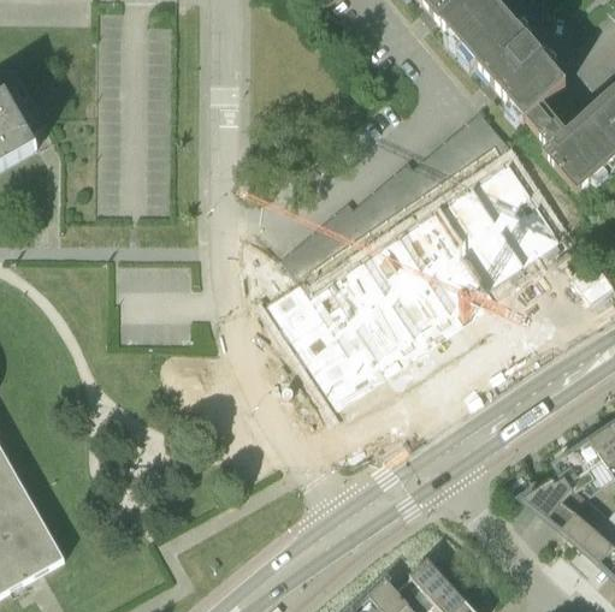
[(583,119),(559,94),(566,87),(506,16),(491,0),(419,0),(463,52),(527,123),(549,148),(544,153),(579,194),(614,162),(614,93),(584,119),(583,119)]
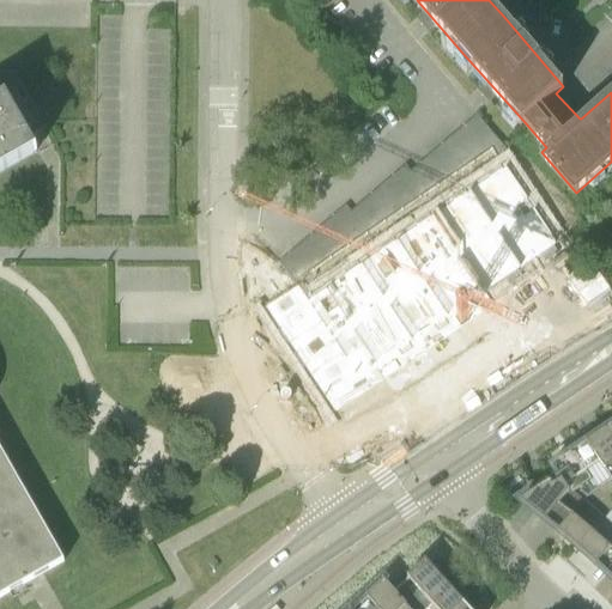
[(0,595),(46,571),(66,559),(1,446),(0,443),(0,171),(37,150),(7,97),(0,101),(0,595)]
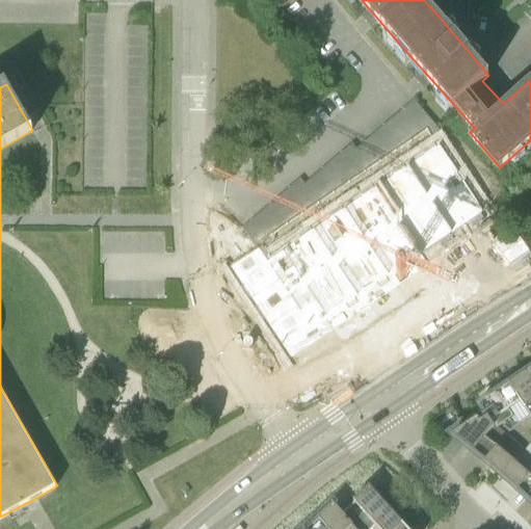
[(445,133),(415,98),(357,147),(353,141),(306,182),(301,177),(243,227),(257,242),(270,233),(271,235),(427,130),(434,140),(437,138),(445,133)]
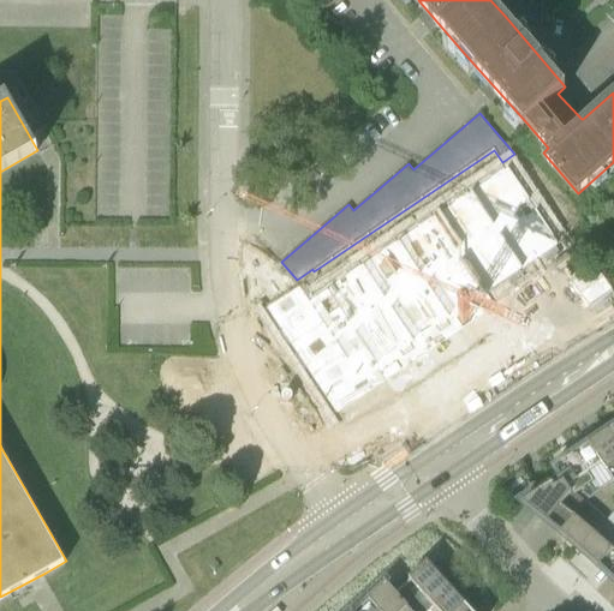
[(363,375),(560,241),(508,165),(311,298),(302,283),(268,306),(329,397),(338,411),(373,388),(363,375)]
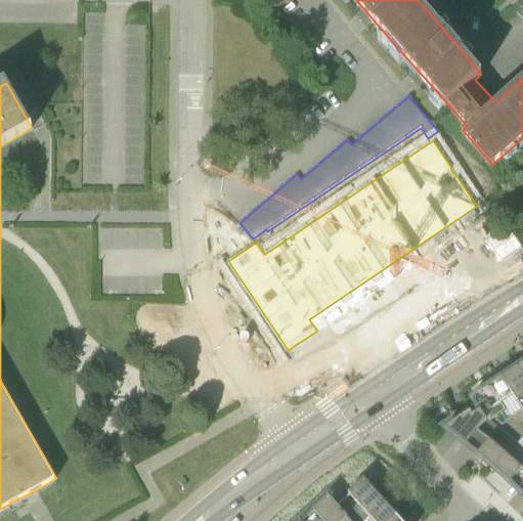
[(522,379),(516,370),(504,378),(503,378),(503,379),(499,382),(511,396),(514,394),(522,407),(522,379)]
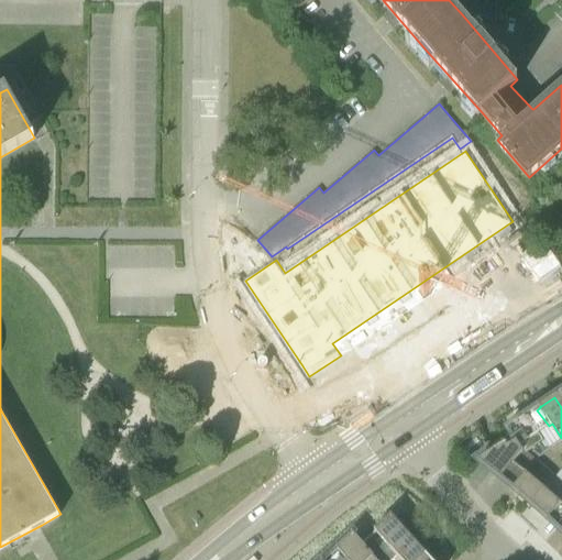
[(507,429),(525,447),(527,446),(525,442),(549,426),(537,410),(509,428),(508,428),(507,429)]
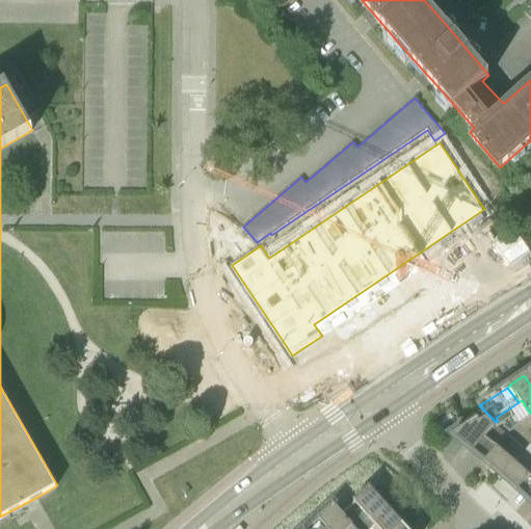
[(454,431),(480,456),(505,430),(504,430),(496,422),(479,405),(454,431)]
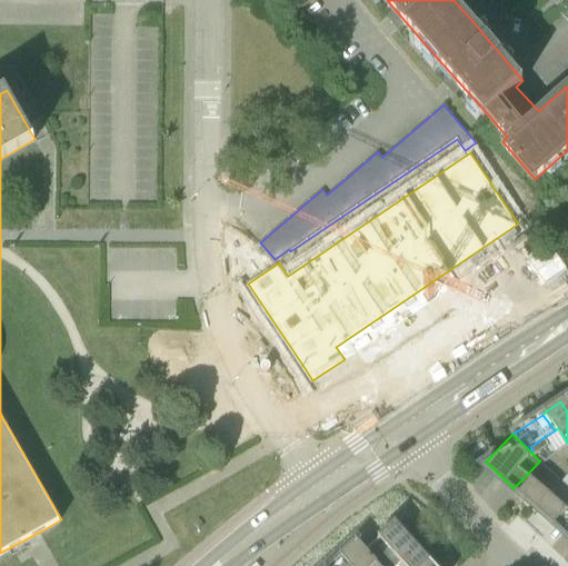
[(514,488),(538,508),(567,484),(540,460),(514,488)]
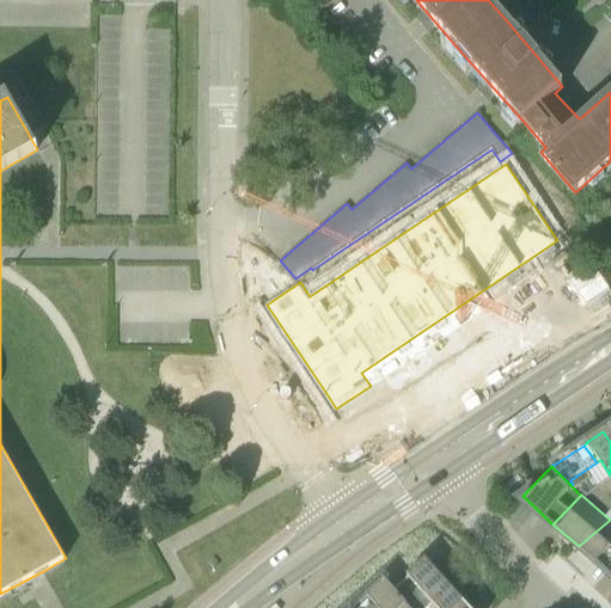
[(597,562),(608,571),(610,567),(610,520),(579,546),(597,562)]
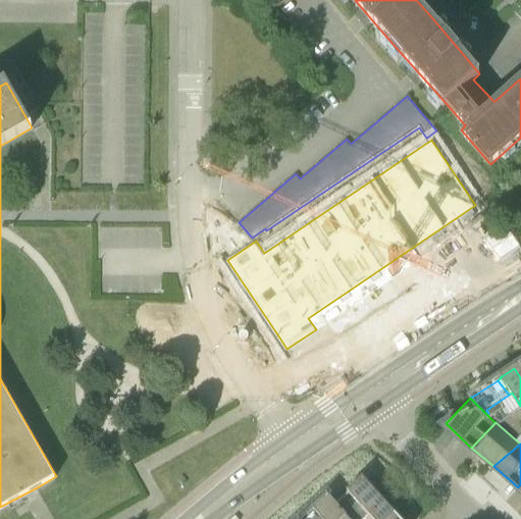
[(402,518),(397,513),(363,476),(348,489),(349,490),(343,496),(358,518),(364,518),(367,517),(368,518),(402,518)]
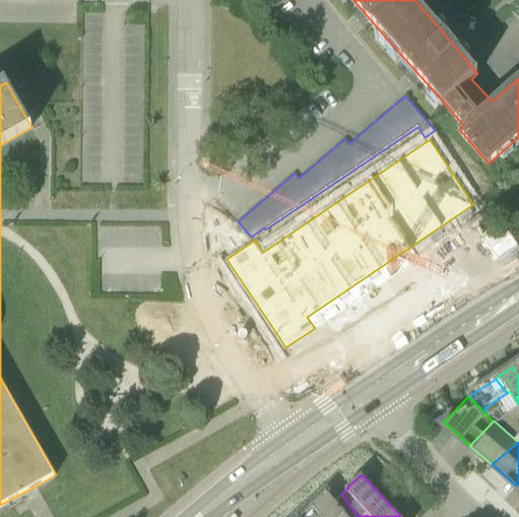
[(357,516),(341,494),(335,500),(326,491),(325,492),(326,493),(323,496),(322,495),(308,507),(316,516),(357,516)]
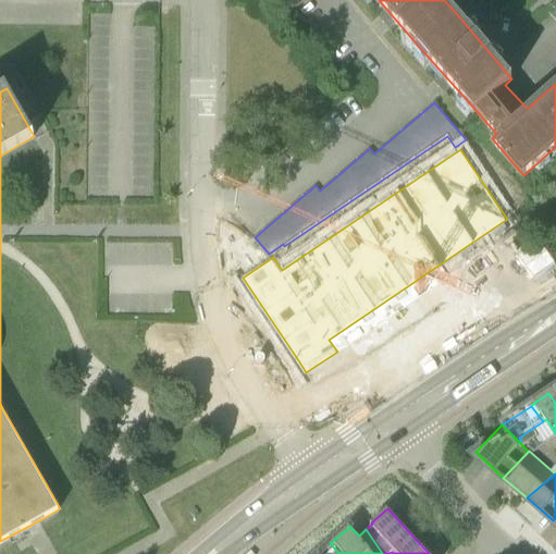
[(338,553),(330,543),(320,553),(319,553),(318,553),(338,553)]
